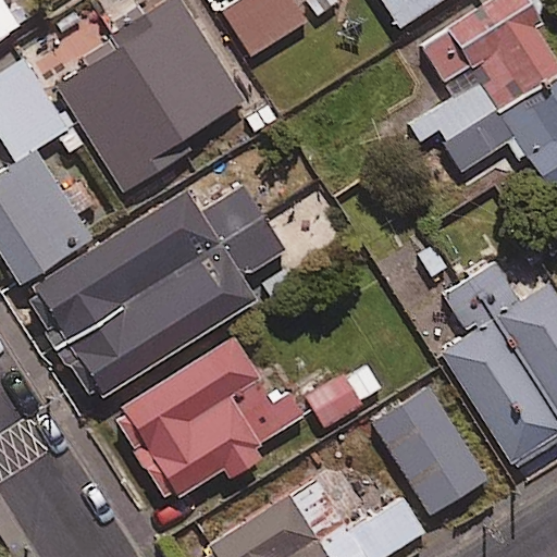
[(0,0),(0,41),(20,28),(1,0),(0,0)]
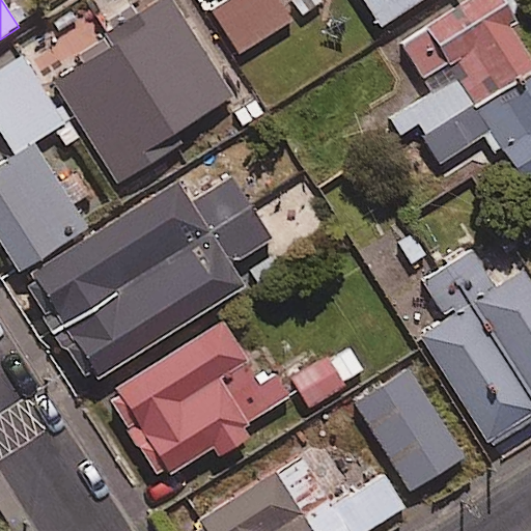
[(158,0),(104,35),(171,138),(233,96),(170,0),(158,0)]
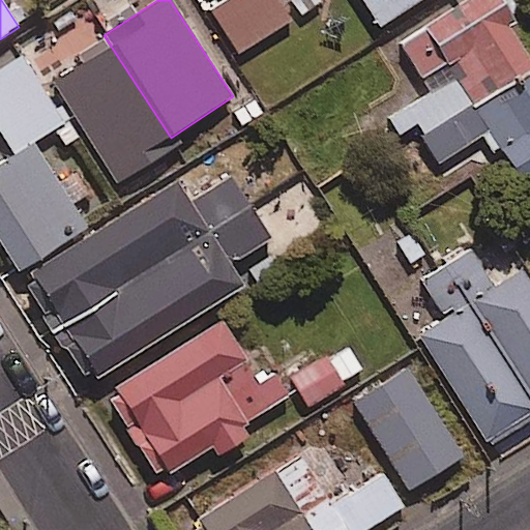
[(291,21),(277,0),(230,0),(211,12),(238,55),(291,21)]
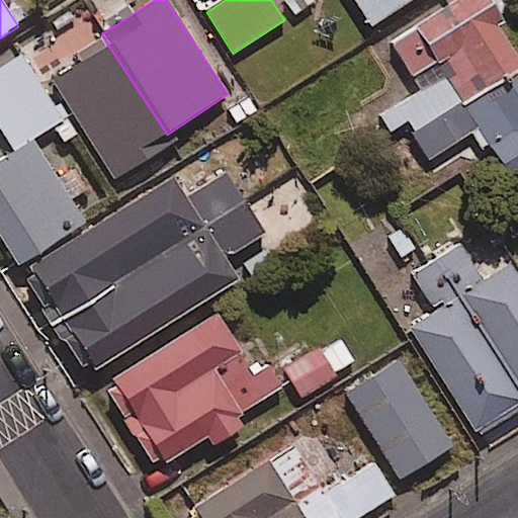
[(492,0),(450,0),(369,51),(389,81),(351,104),(375,146),(404,128),(428,163),(472,137),(508,190),(517,183),(517,56),(499,26),(505,22),(492,0)]
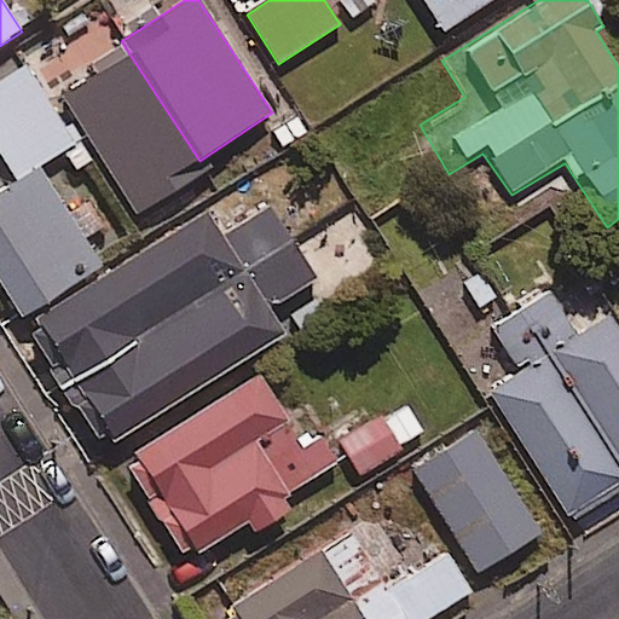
[(491,0),(423,0),(444,32),(491,0)]
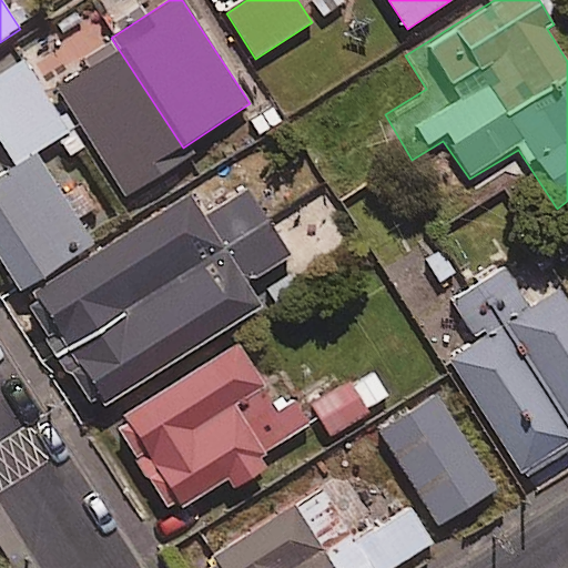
[(183,148),(111,38),(50,79),(128,198),(189,158),(183,148)]
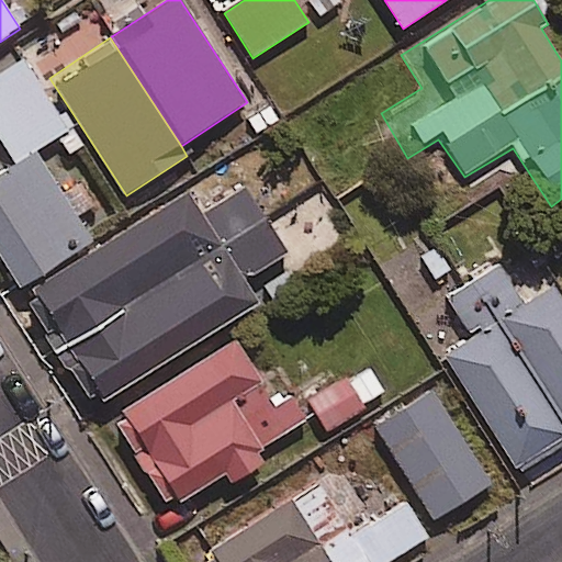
[(68,131),(23,60),(0,75),(0,138),(17,166),(0,176),(0,259),(20,290),(92,244),(34,152),(68,131)]
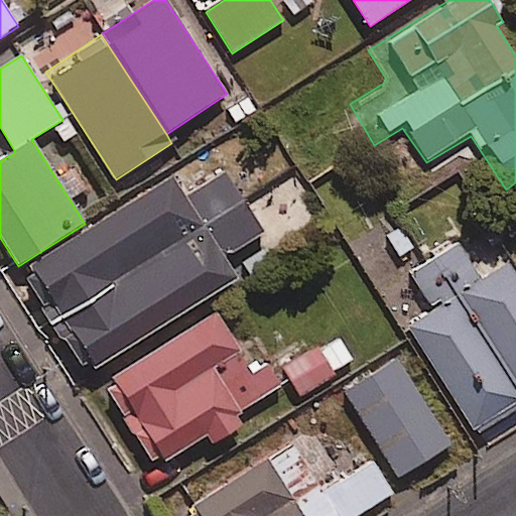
[(56,328),(246,206),(222,168),(182,194),(173,178),(22,275),(56,328)]
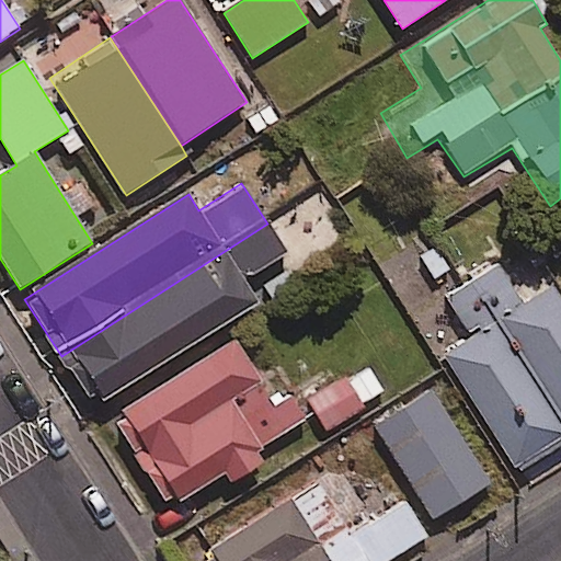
[(267,224),(61,356),(95,409),(258,305),(243,282),(287,254),(267,224)]
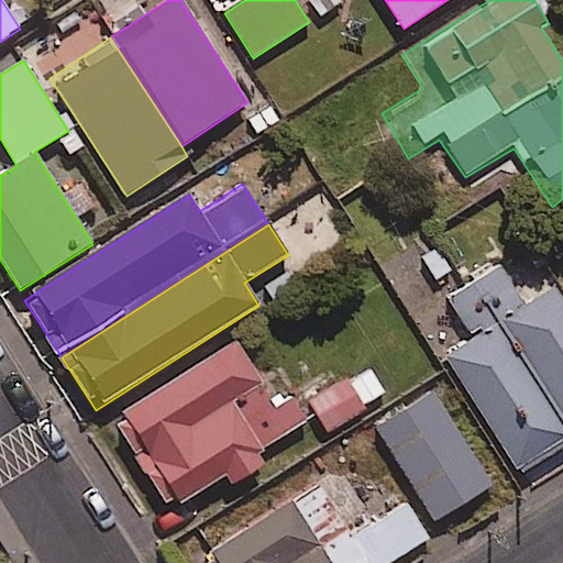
[(474,283),(562,422),(562,300),(555,289),(526,308),(499,267),(474,283)]
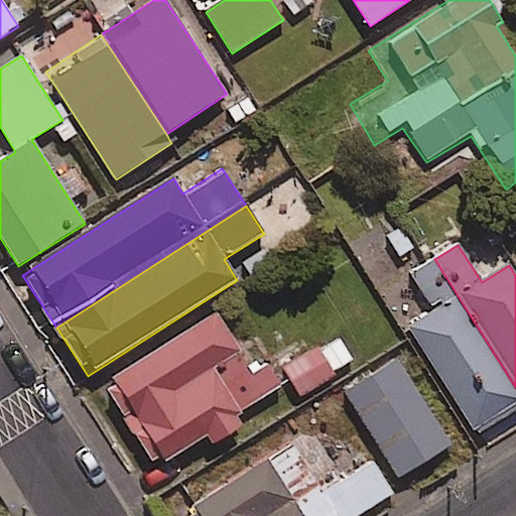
[(515,411),(515,387),(434,259),(410,274),(434,312),(409,329),(478,436),(515,411)]
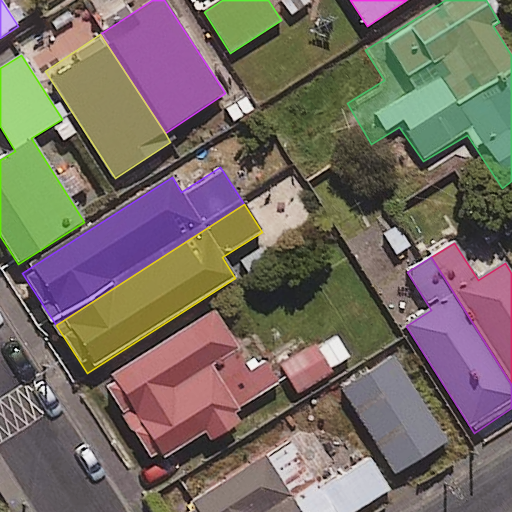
[(251,370),(215,312),(102,383),(153,463),(278,384),(264,362),(251,370)]
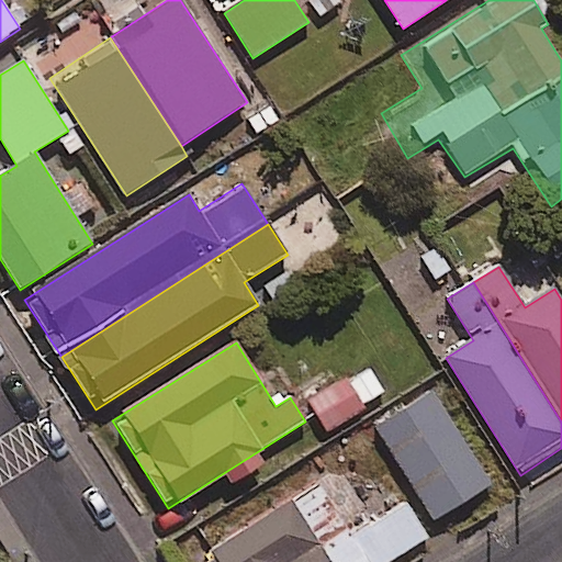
[(384,394),(367,367),(310,402),(327,429),(384,394)]
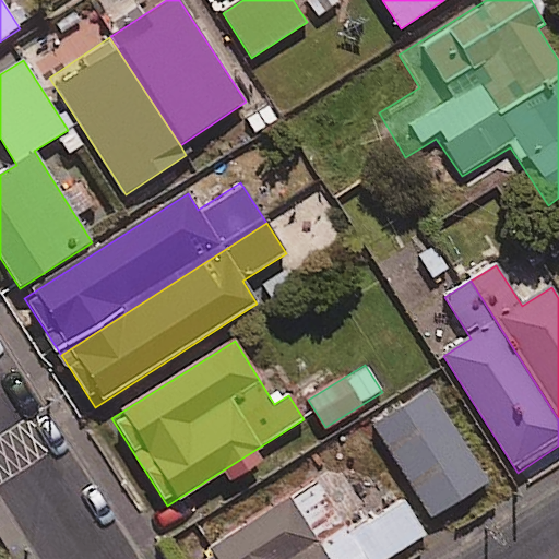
[(488,484),(431,390),(373,426),(430,519),(488,484)]
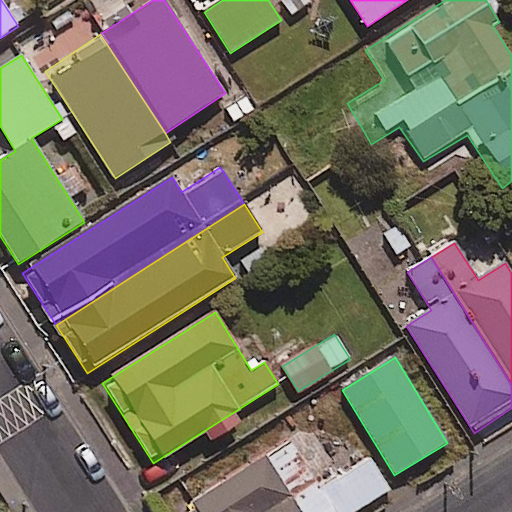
[(321,489),(288,440),(183,511),(358,511),(390,491),(367,457),(321,489)]
